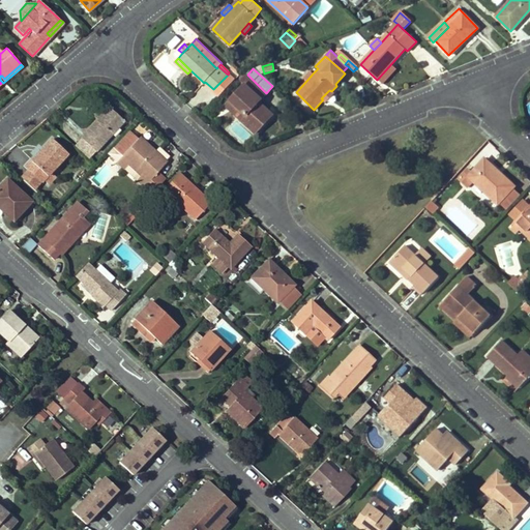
[(310,71),(303,78),(306,81),(313,74),(310,71)]
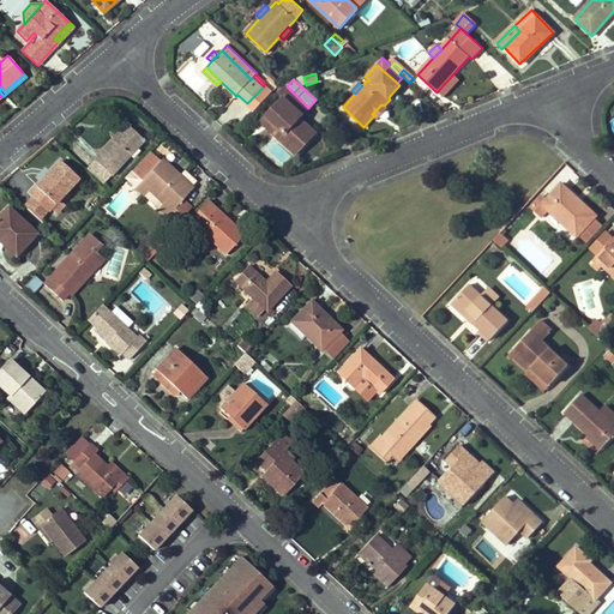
[(256,110),(271,92),(264,86),(247,103),(256,110)]
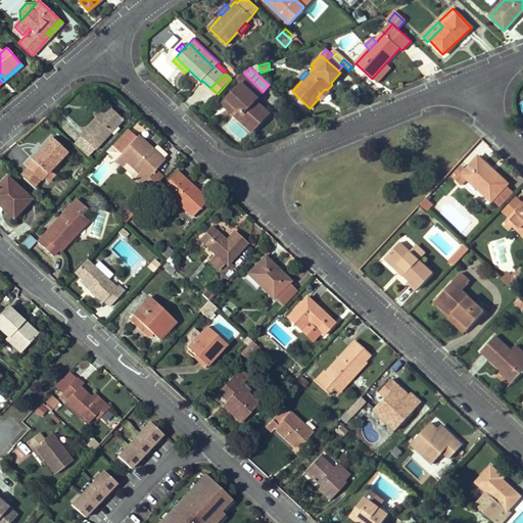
[(270,113),(255,100),(257,98),(253,94),(258,88),(244,74),(237,81),(241,84),(228,98),(243,113),(238,119),(251,131),(270,113)]
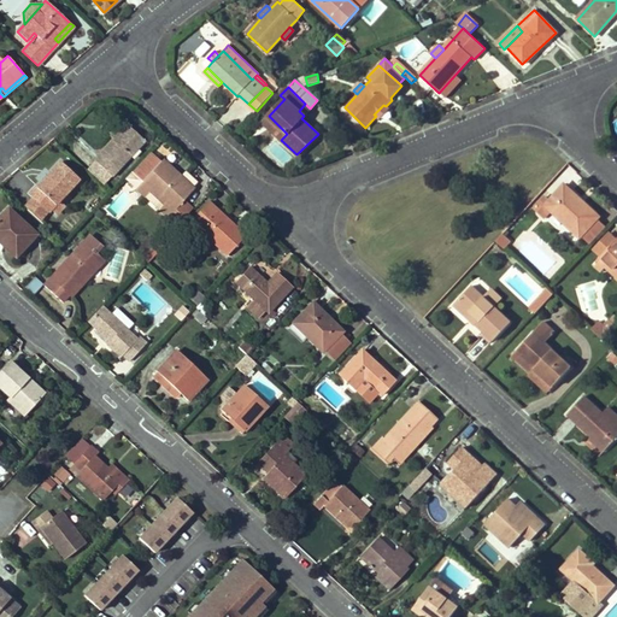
[(299,111),(304,116),(310,109),(305,104),(299,111)]
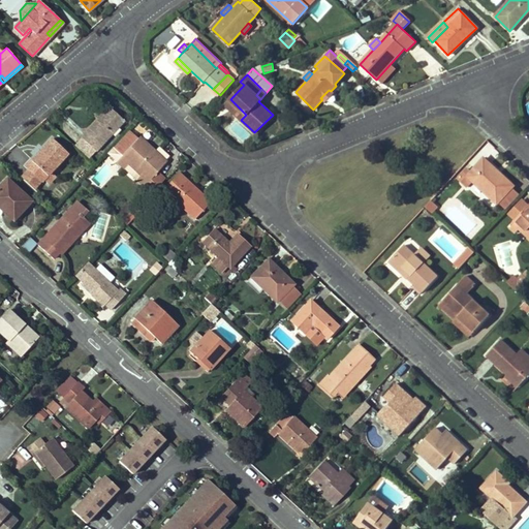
[(320,98),(322,99),(325,102),(334,94),(331,91),(329,90),(320,98)]
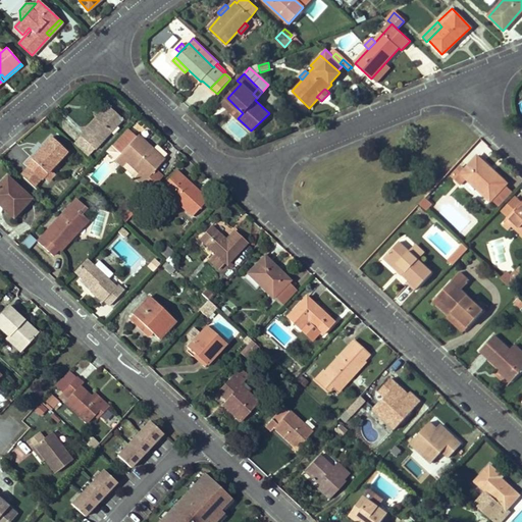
[(243,113),(227,98),(221,104),(238,118),(243,113)]
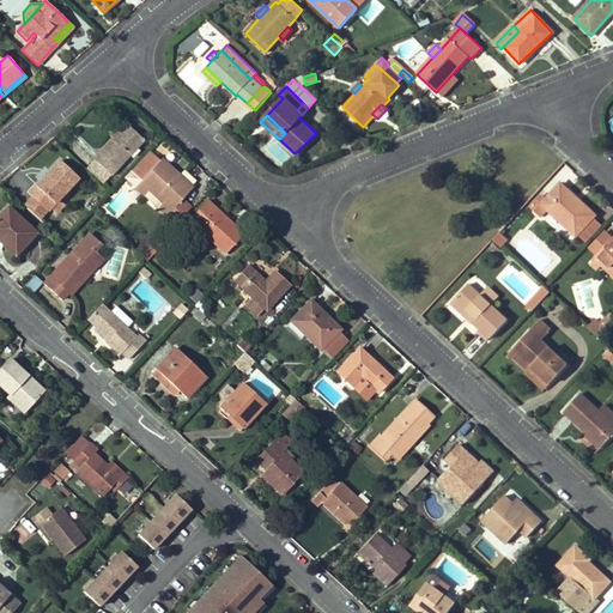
[(122,121),(110,135),(114,139),(115,140),(128,127),(122,121)]
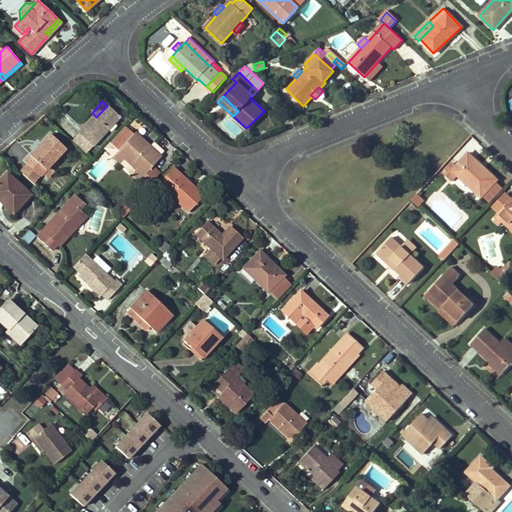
[(79,134),(91,146),(92,147),(119,117),(107,106),(96,117),(95,116),(79,134)]
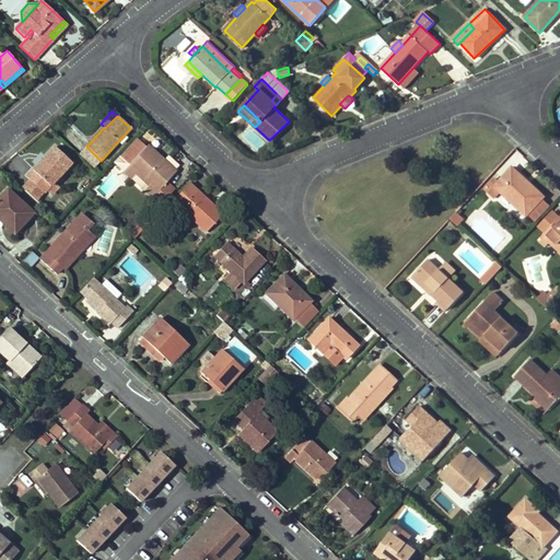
[(124,172),(146,148),(136,138),(114,162),(124,172)]
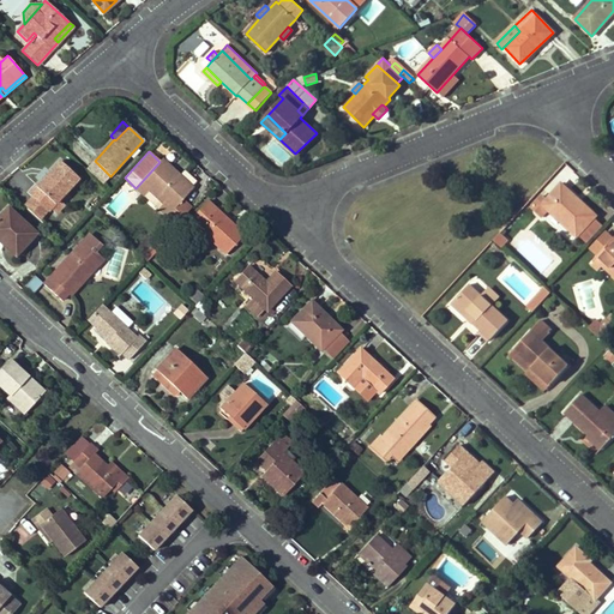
[(166,217),(181,200),(193,188),(162,158),(160,162),(136,188),(144,196),(151,188),(166,202),(158,210),(166,217)]
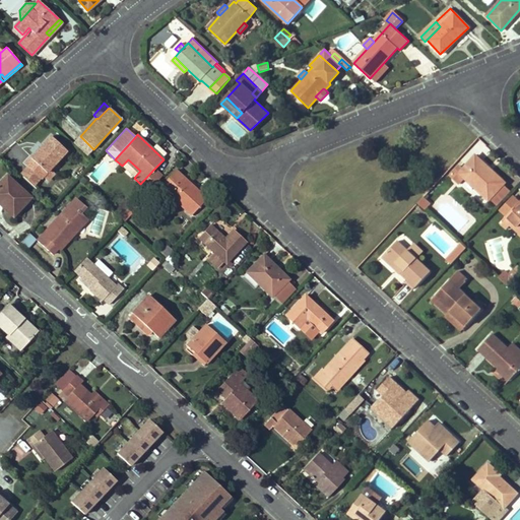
[(92,148),(80,136),(76,140),(89,152),(92,148)]
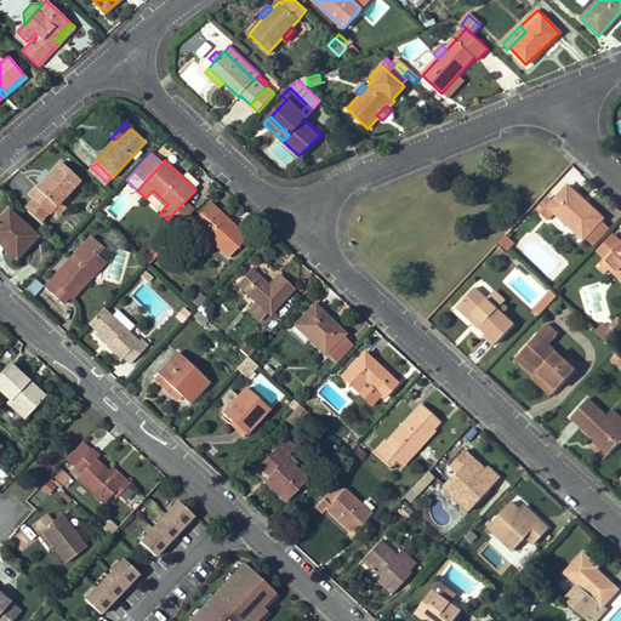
[(40,192),(33,199),(49,214),(51,211),(80,181),(62,164),(38,189),(40,192)]
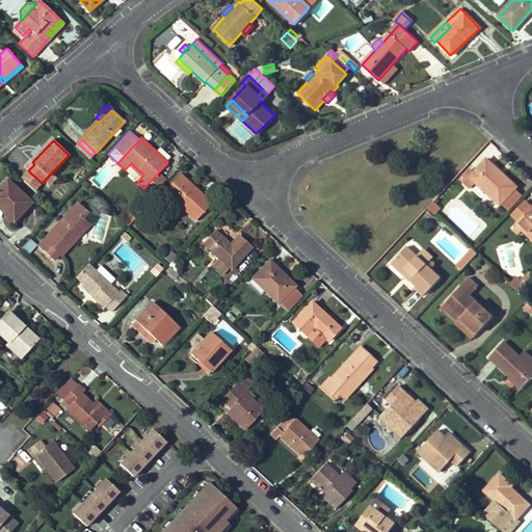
[(486,158),(473,173),(470,176),(475,181),(499,204),(500,203),(514,187),(515,186),(486,158)]
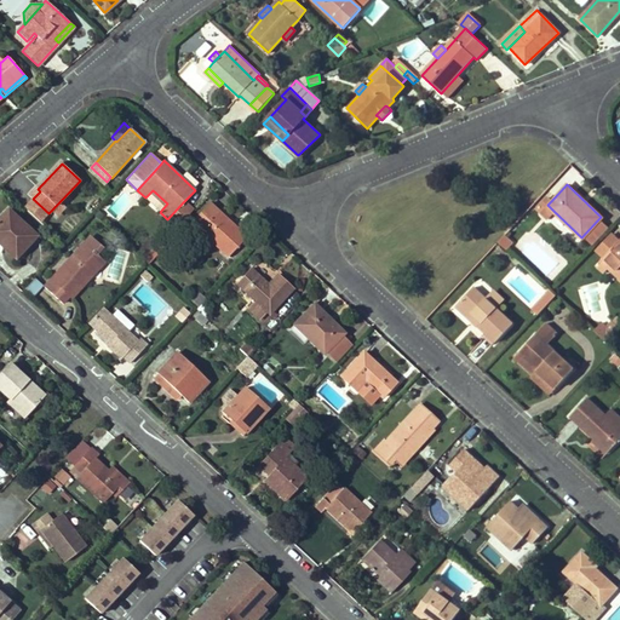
[(153,190),(145,197),(159,212),(167,204),(153,190)]
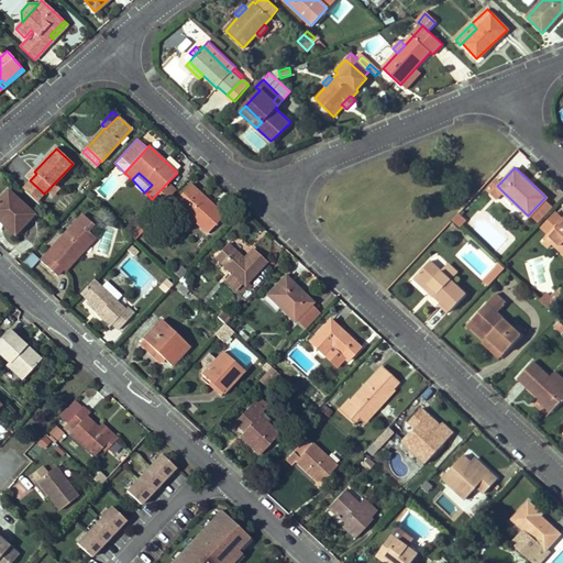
[(487,189),(496,198),(503,191),(497,186),(500,183),(497,178),(487,189)]
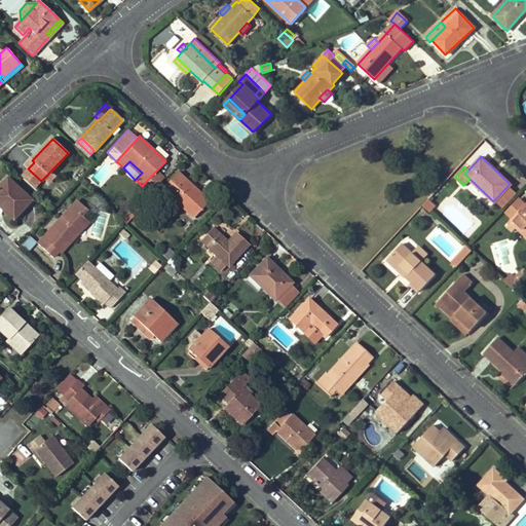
[(142,186),(150,193),(163,179),(155,172),(142,186)]
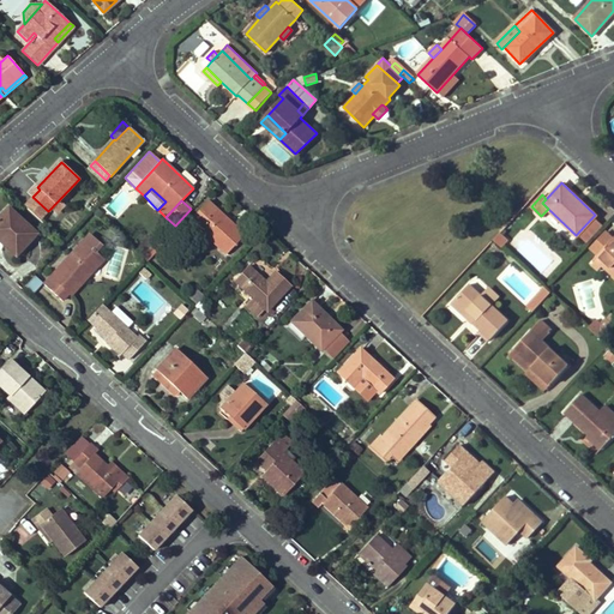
[(58,202),(50,209),(56,215),(64,206),(58,202)]
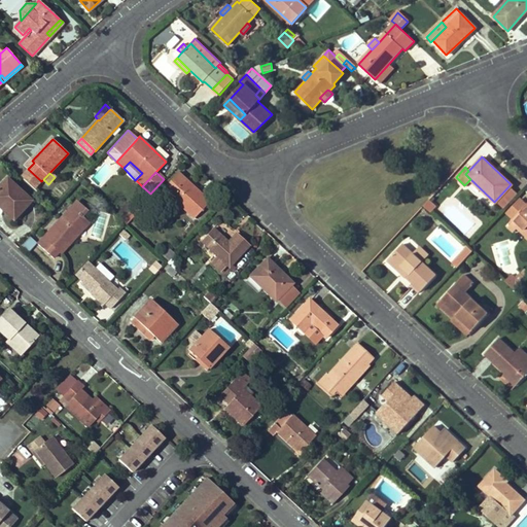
[(184,181),(186,179),(180,173),(178,175),(184,181)]
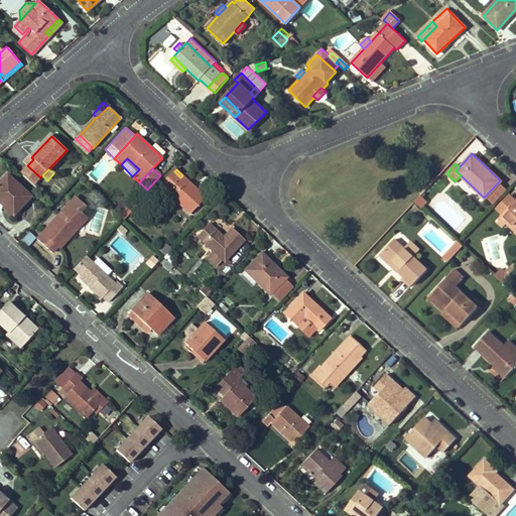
[(182,175),(180,177),(174,171),(155,190),(162,198),(167,192),(190,215),(206,198),(197,189),(196,190),(187,183),(189,181),(182,175)]
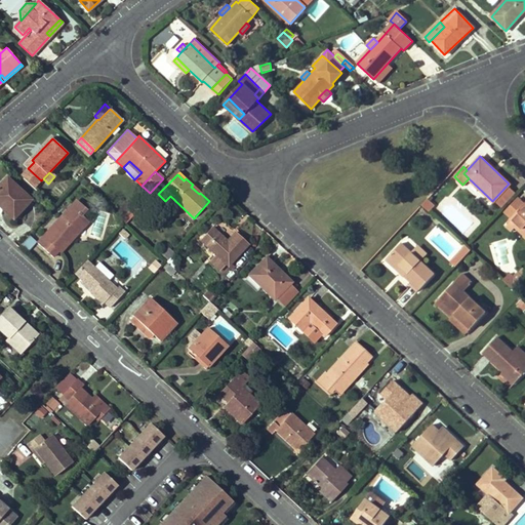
[(0,184),(0,200),(16,216),(32,200),(7,177),(0,184)]
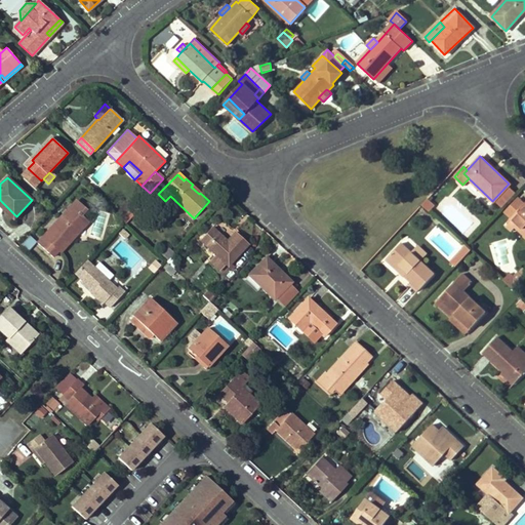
[(501,208),(516,193),(508,185),(493,200),(501,208)]
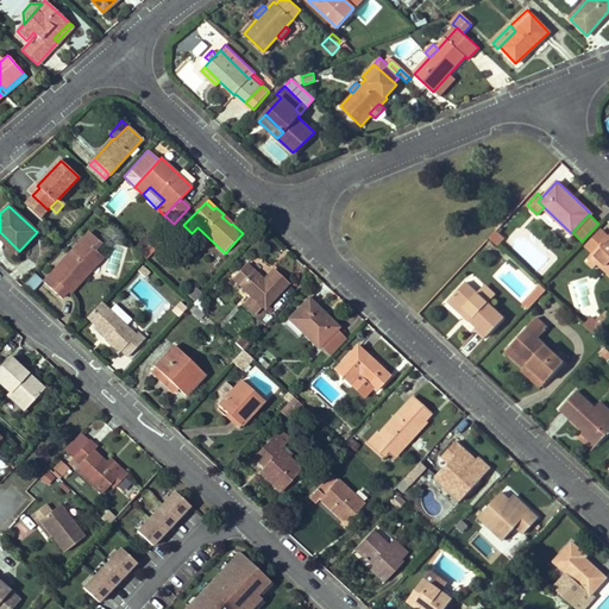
[(502,239),(494,231),(488,238),(496,245),(502,239)]
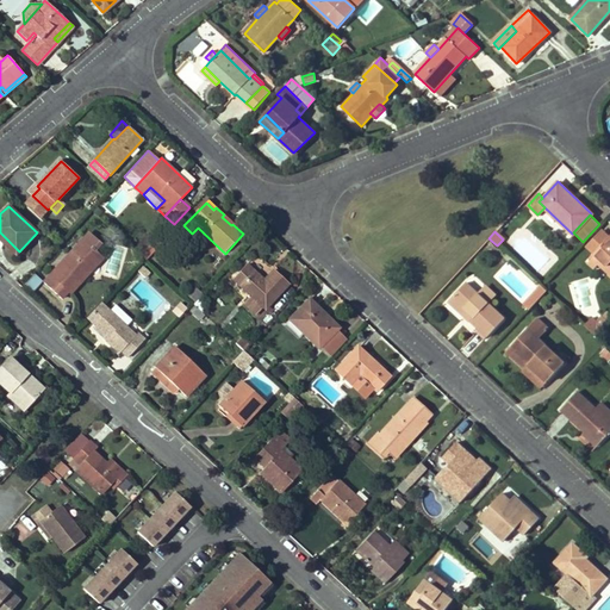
[(19,251),(0,232),(0,241),(16,255),(19,251)]
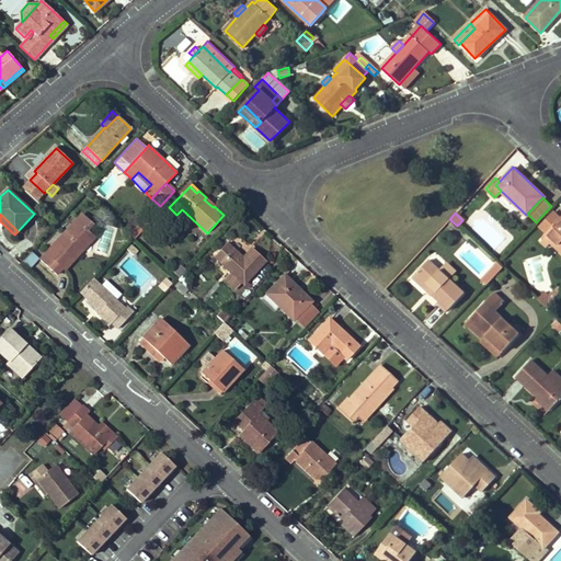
[(63,267),(79,250),(81,252),(96,236),(88,228),(91,224),(82,215),(41,260),(52,271),(58,263),(63,267)]
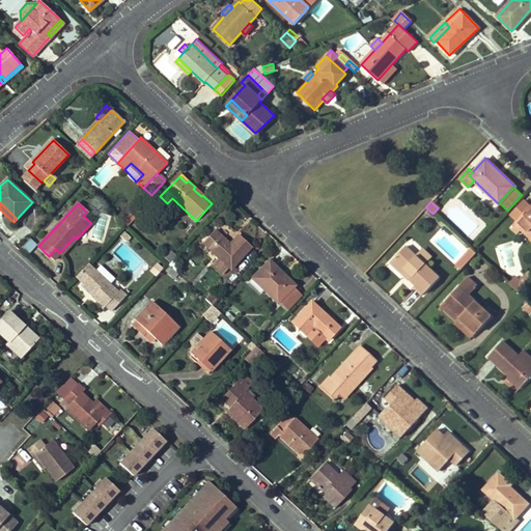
[(124,207),(131,213),(135,208),(129,203),(124,207)]
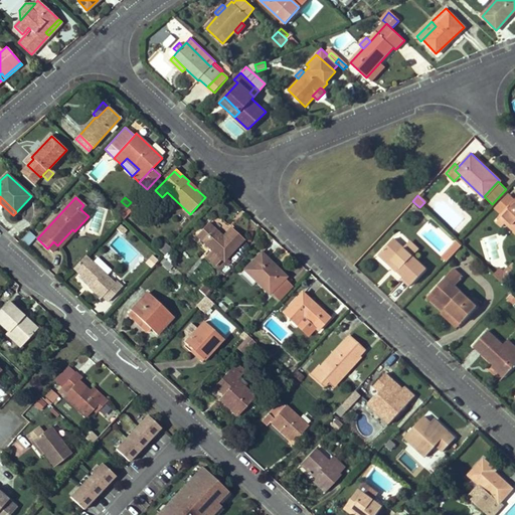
[(505,197),(490,212),(497,218),(511,203),(505,197)]
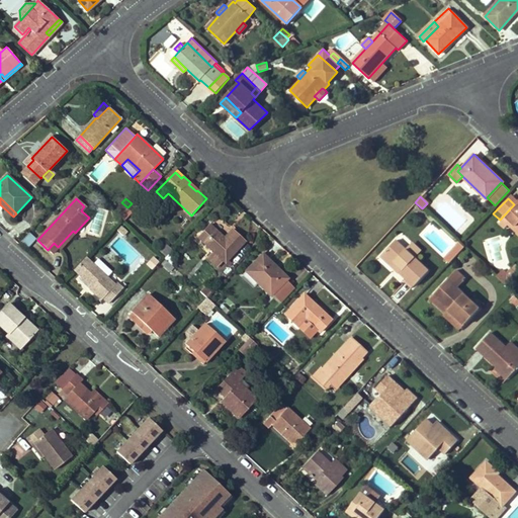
[(517,199),(514,204),(500,220),(498,222),(505,229),(508,226),(517,235),(517,199)]
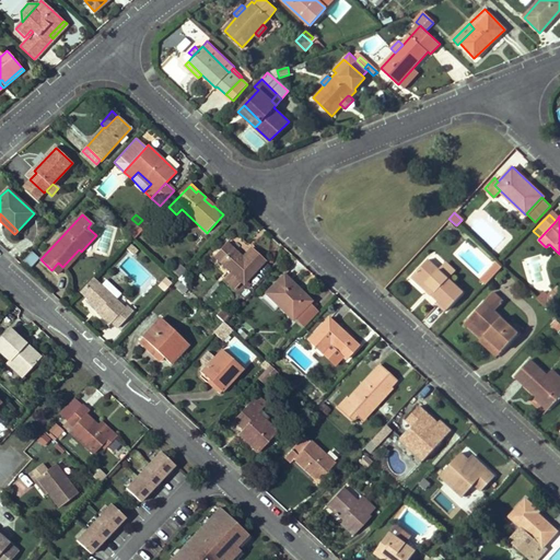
[(138,224),(130,233),(129,235),(131,237),(147,219),(144,218),(142,220),(138,224)]
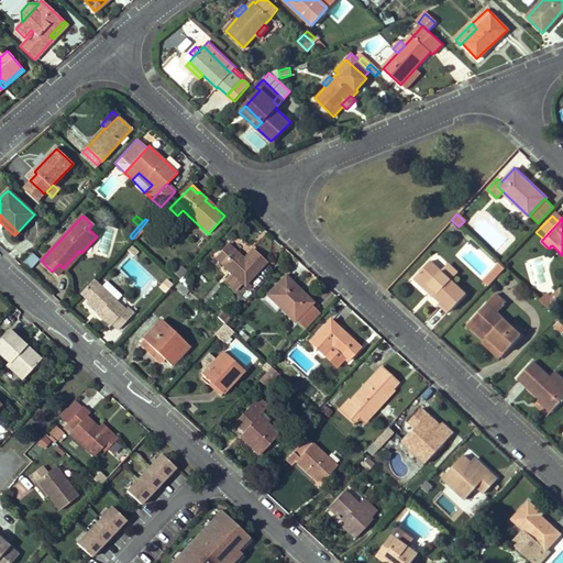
[(139,225),(132,220),(125,229),(131,234),(139,225)]
